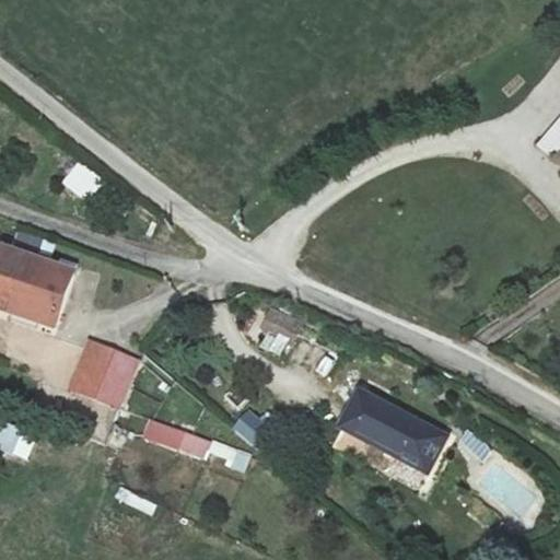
[(61,184),(88,203),(105,179),(79,160),(61,184)]
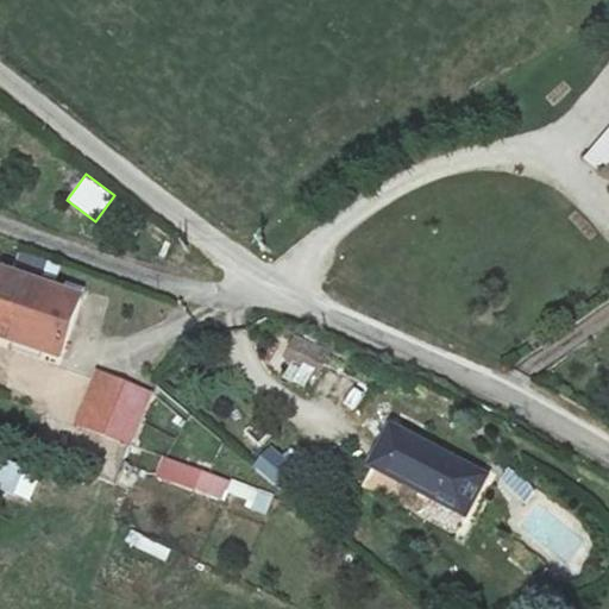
[(25,292),(8,338),(89,370),(108,325),(25,292)]
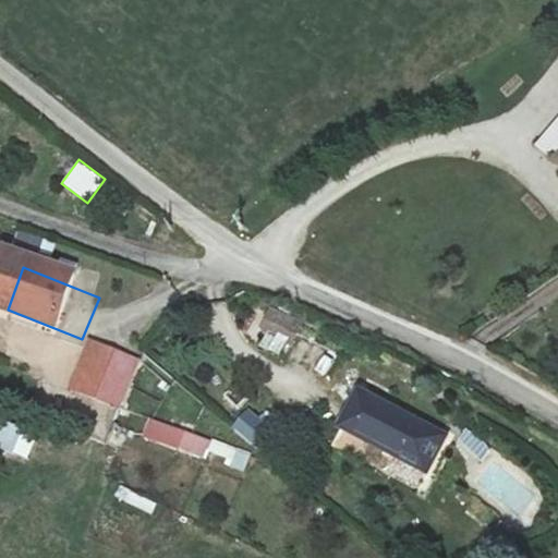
[(270,305),(250,340),(279,358),(300,323),(270,305)]
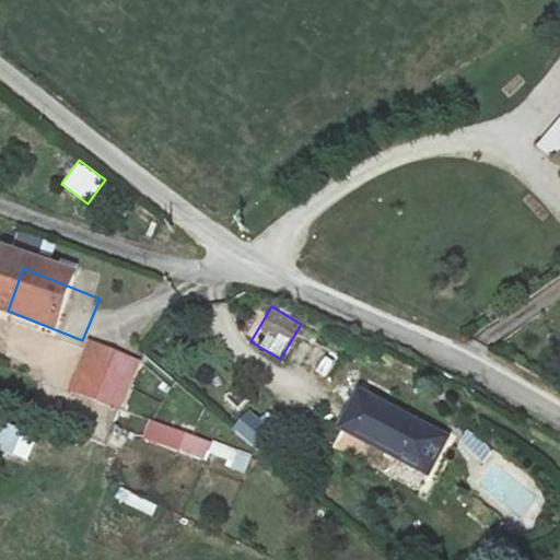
[(140,398),(156,377),(121,358),(106,385),(140,398)]
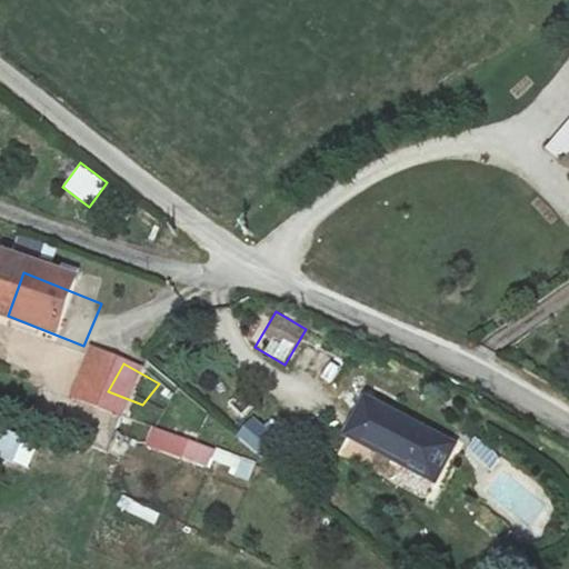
[(170,391),(159,383),(142,405),(108,391),(98,407),(146,432),(170,391)]
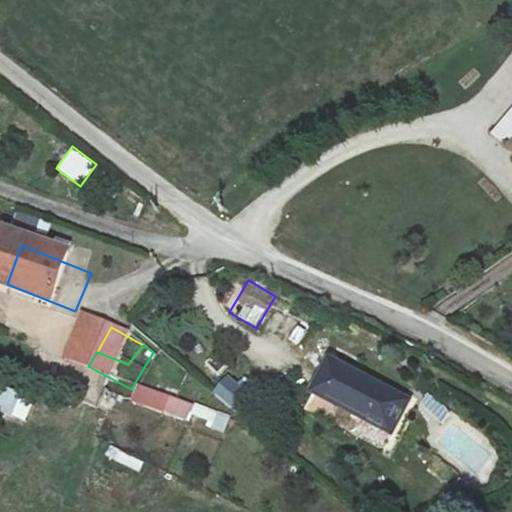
[(394,400),(332,367),(316,400),(376,434),(394,400)]
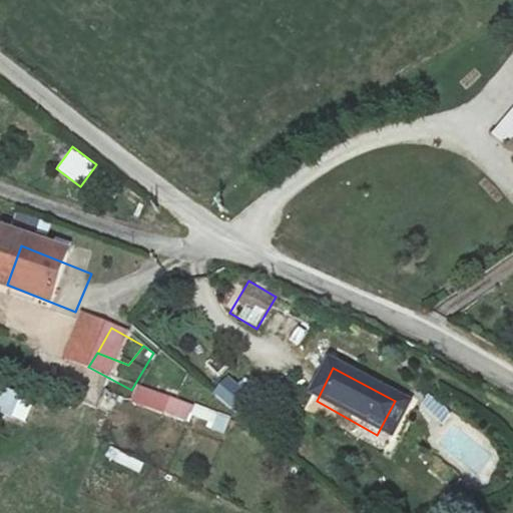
[(0,377),(0,414),(28,420),(35,385),(0,377)]
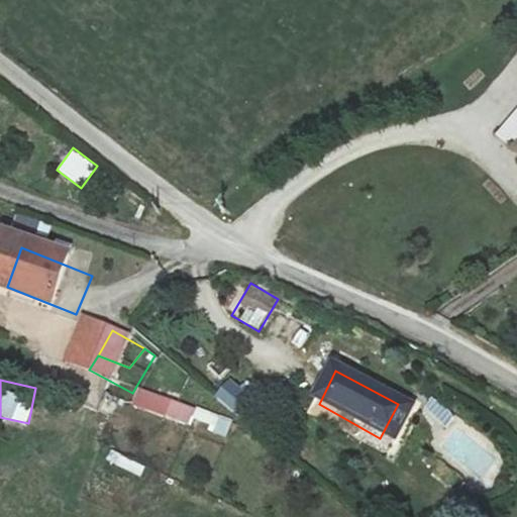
[(134,390),(130,409),(190,422),(195,403),(134,390)]
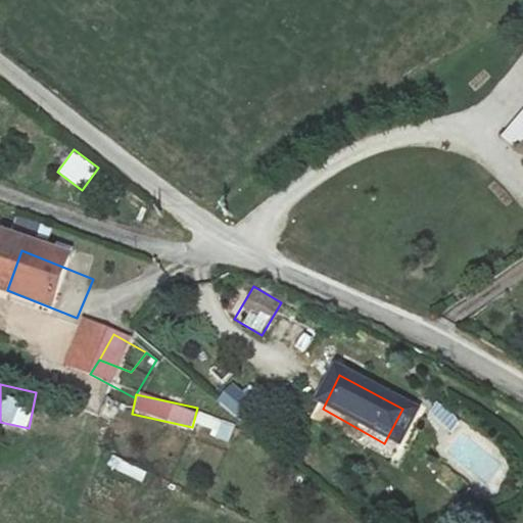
[(193,428),(231,440),(236,424),(199,412),(193,428)]
